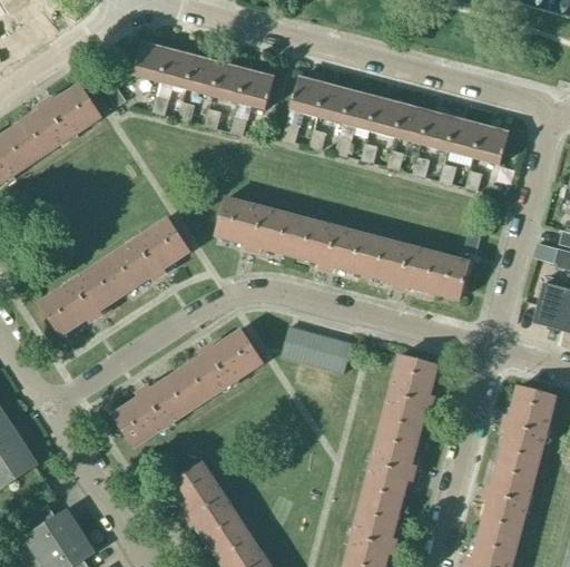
[(160,82),(168,50),(141,44),(134,76),(160,82)]
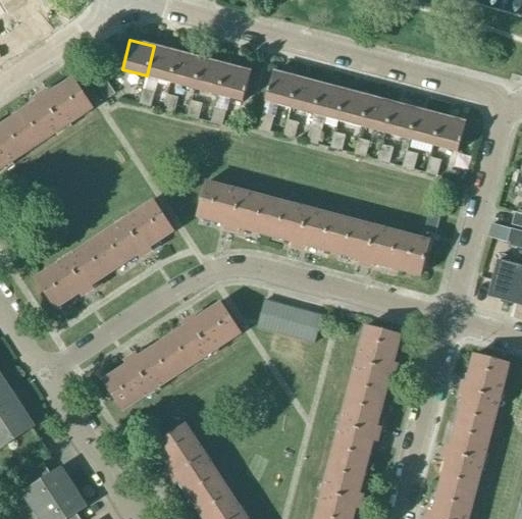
[(170,82),(178,52),(154,46),(147,75),(170,82)]
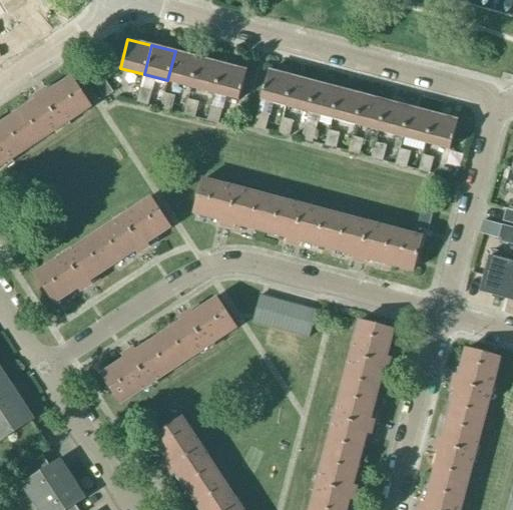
[(191,86),(198,58),(175,51),(167,80),(191,86)]
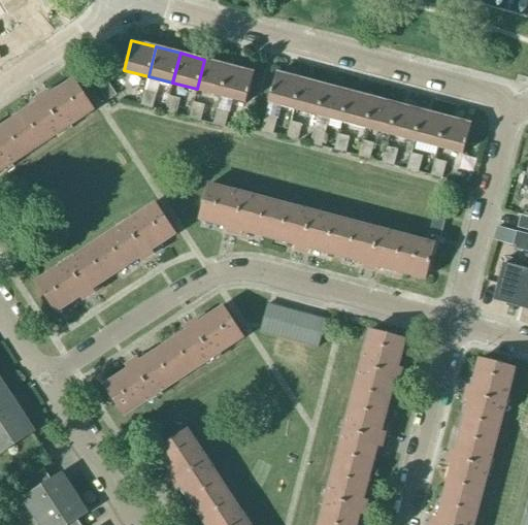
[(221,95),(229,66),(204,60),(197,89),(221,95)]
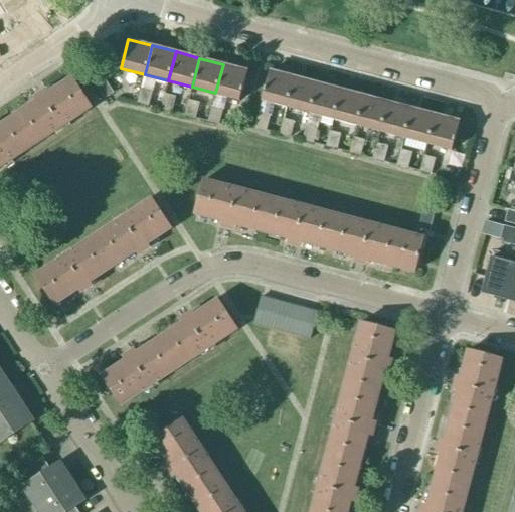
[(223,64),(215,93),(239,100),(247,70),(223,64)]
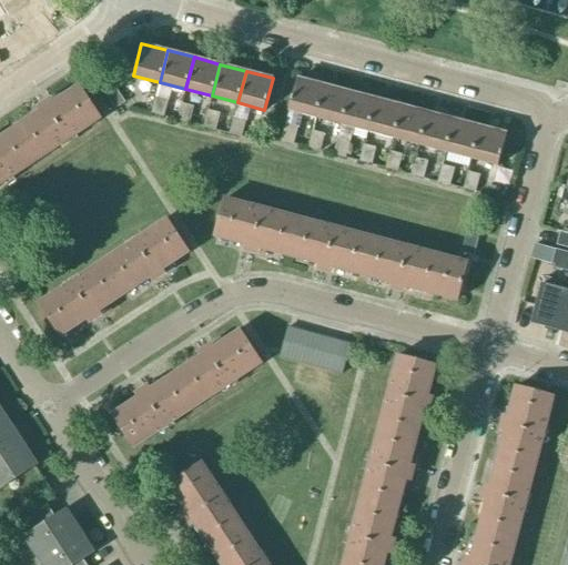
[(315,117),(324,84),(297,78),(288,110),(286,122),(282,139),(293,142),(297,127),(298,127),(302,113),(315,117)]
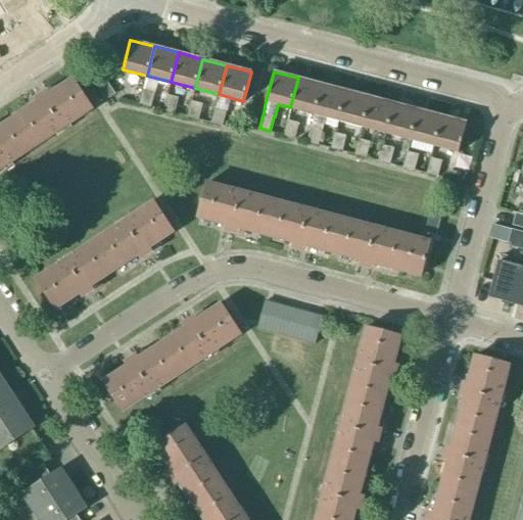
[(73,77),(13,116),(34,147),(93,108),(73,77)]
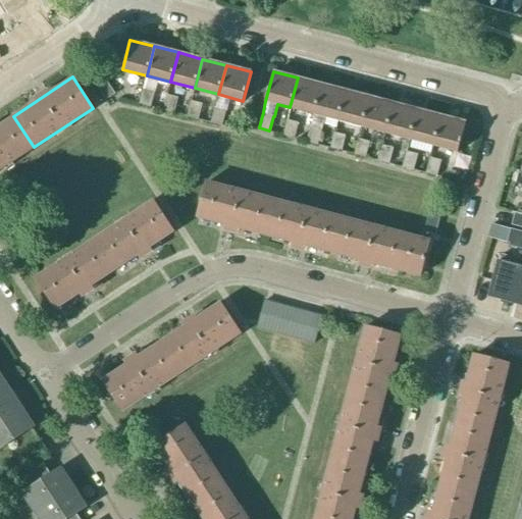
[(314,113),(321,84),(298,78),(290,107),(314,113)]
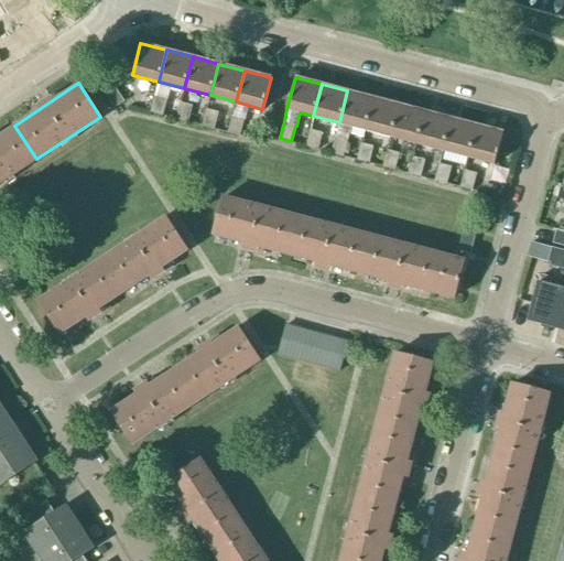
[(116,106),(125,100),(116,85),(107,90),(116,106)]
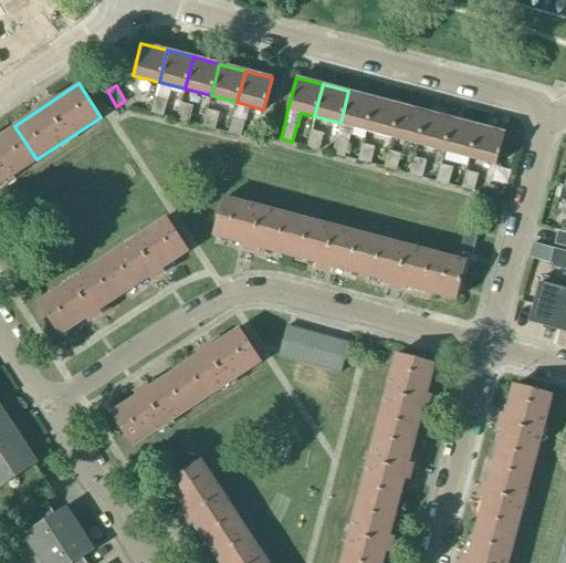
[(366,129),(375,98),(348,91),(341,123),(366,129)]
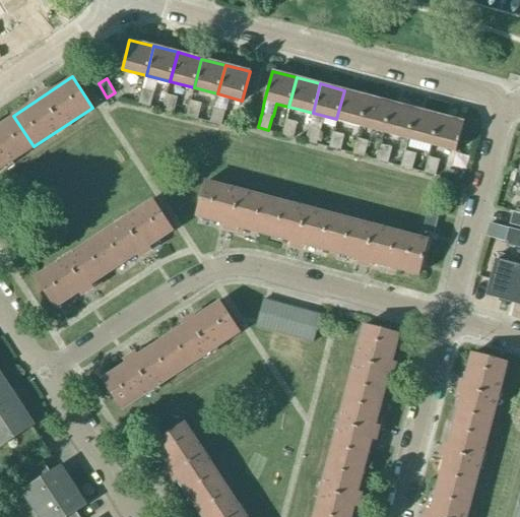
[(149,105),(154,89),(143,86),(139,102),(149,105)]
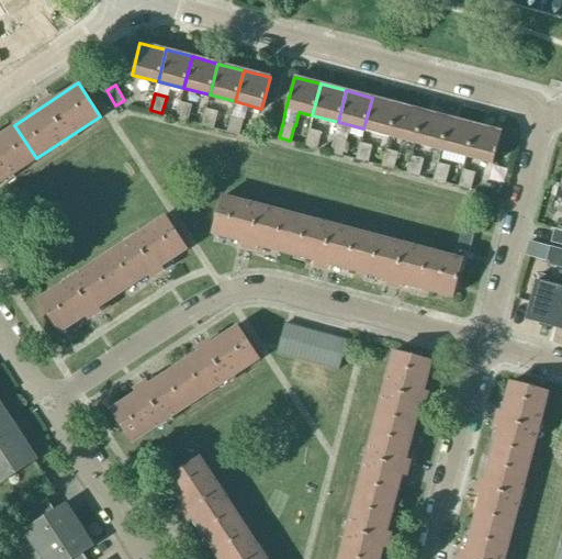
[(390,135),(397,104),(372,98),(363,129),(390,135)]
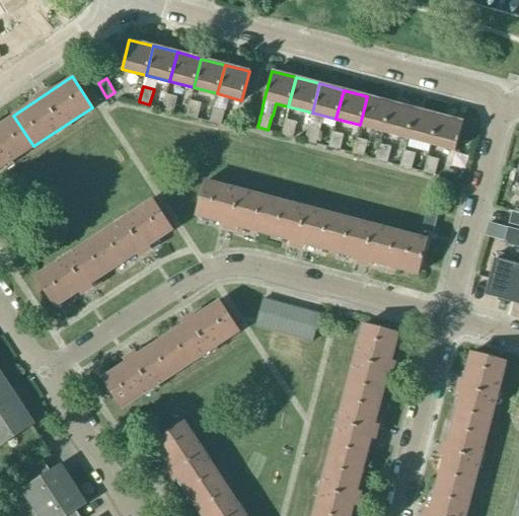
[(172,111),(177,96),(166,92),(162,107),(172,111)]
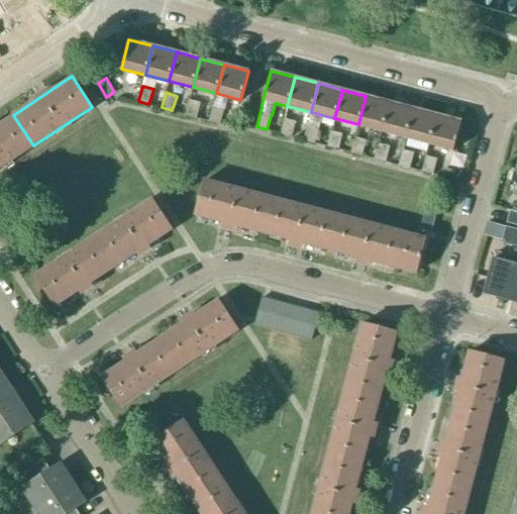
[(382,130),(390,102),(366,96),(358,124),(382,130)]
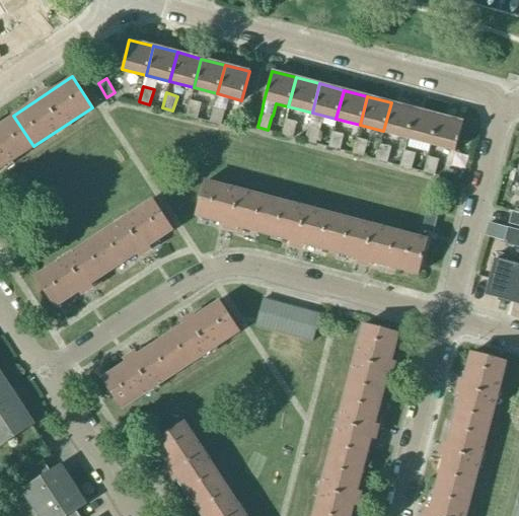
[(197,117),(201,101),(191,98),(187,114),(197,117)]
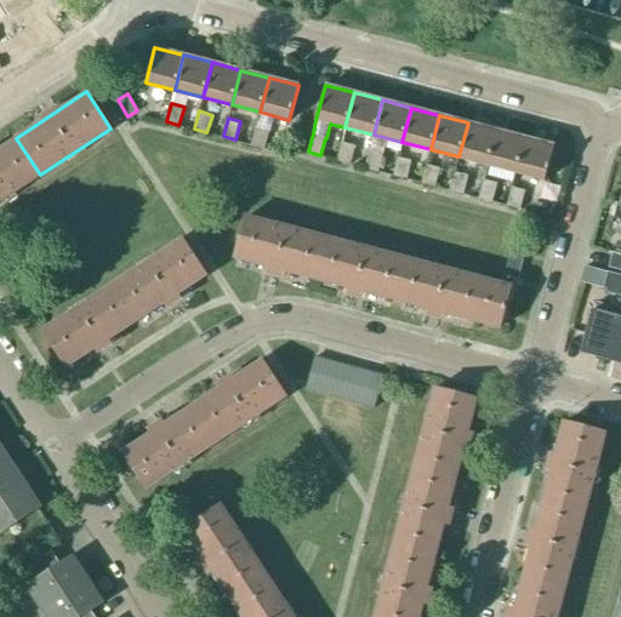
[(486,165),(496,130),(468,123),(459,156),(486,165)]
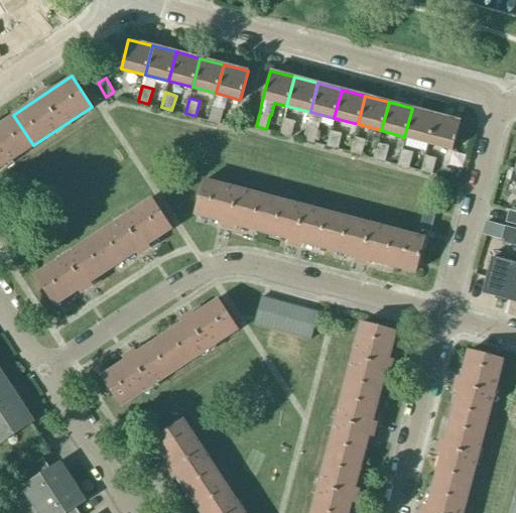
[(219,122),(224,107),(213,105),(209,119),(219,122)]
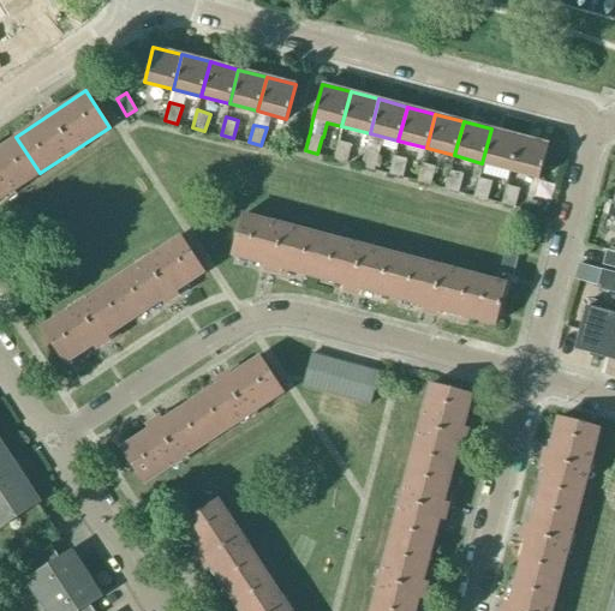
[(511,171),(519,136),(491,129),(482,163),(511,171)]
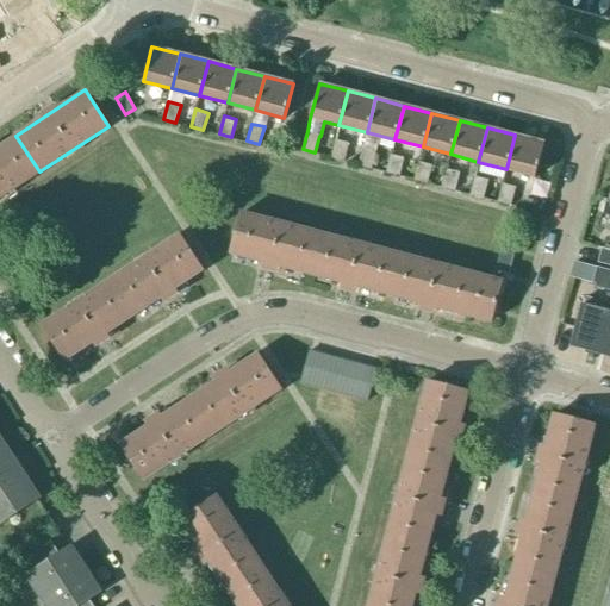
[(515,135),(506,169),(535,176),(543,143),(515,135)]
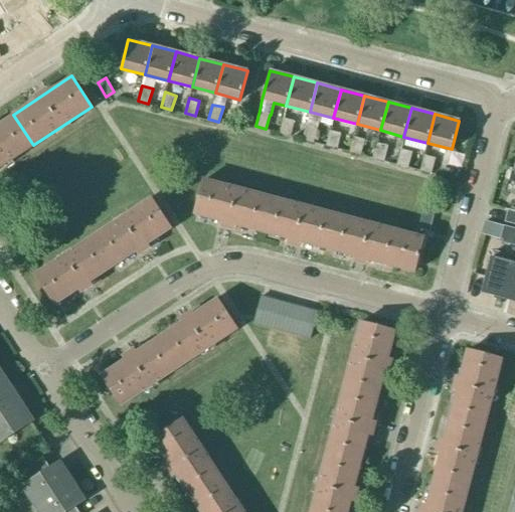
[(0,166),(33,145),(13,115),(0,123),(0,166)]
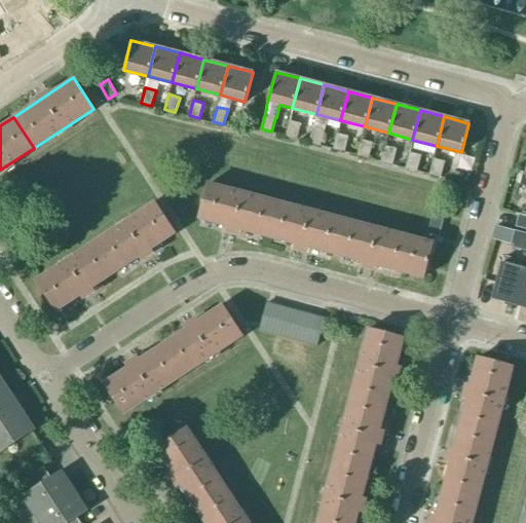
[(297,138),(301,122),(290,119),(286,135),(297,138)]
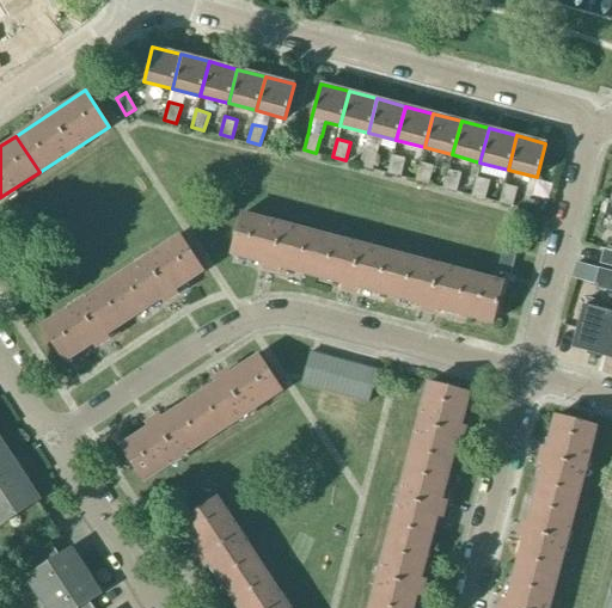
[(373,167),(378,151),(365,146),(360,163),(373,167)]
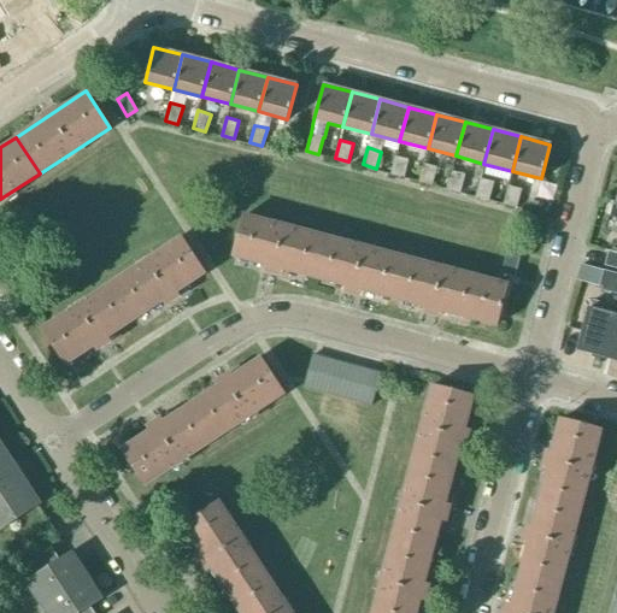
[(404,176),(409,158),(395,154),(391,172),(404,176)]
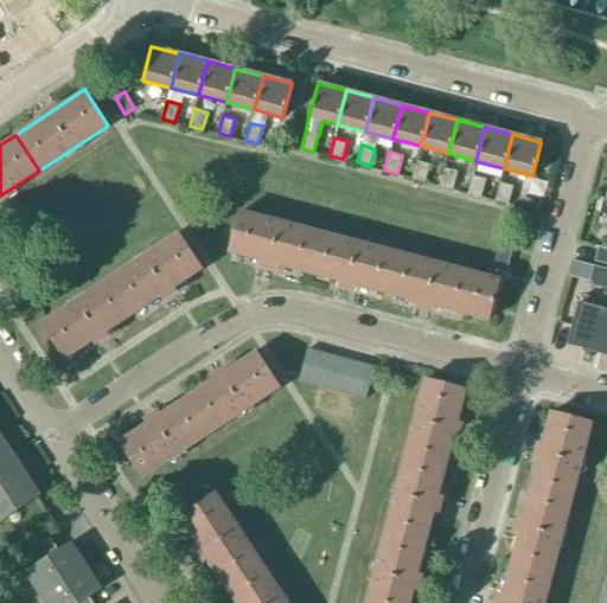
[(425,180),(429,162),(417,160),(413,177),(425,180)]
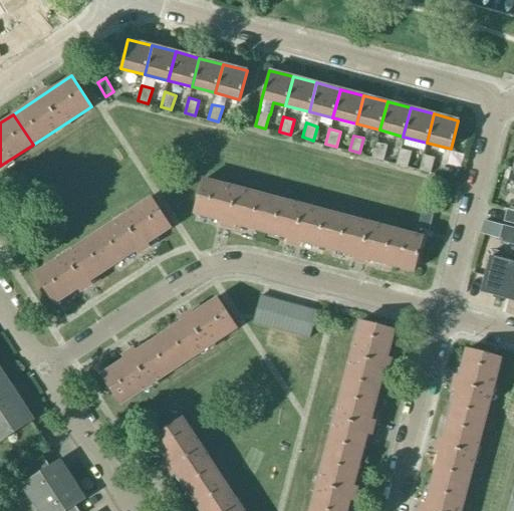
[(383,159),(388,144),(376,142),(372,157),(383,159)]
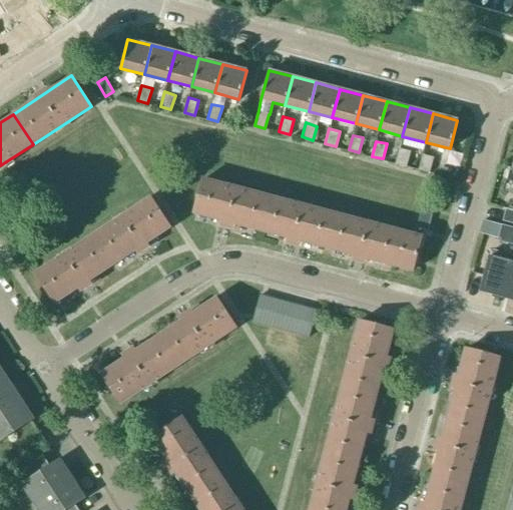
[(406,165),(411,150),(400,147),(396,162),(406,165)]
